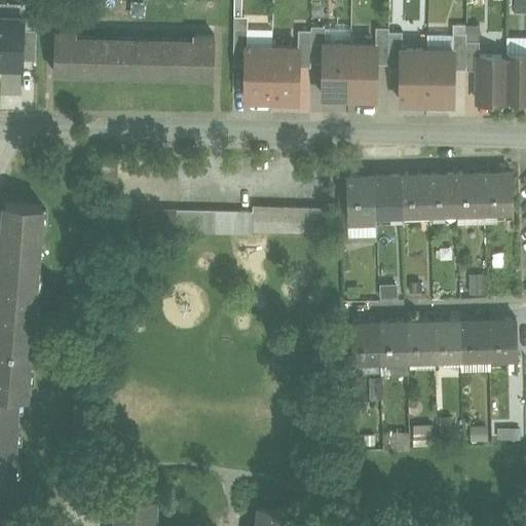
[(525,0),(513,0),(513,12),(525,12),(525,0)]
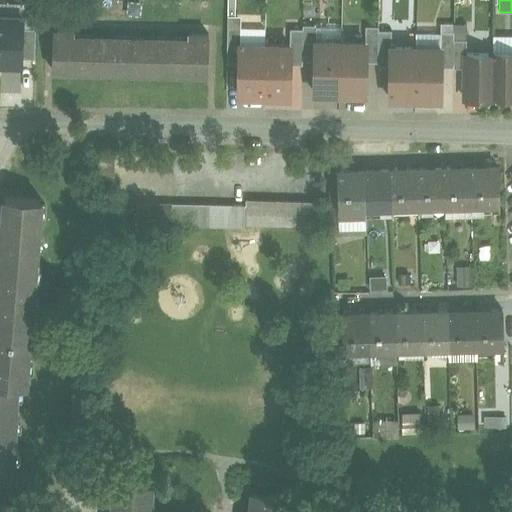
[(24,15),(0,14),(0,62),(23,64),(23,58),(24,28),(24,15)]
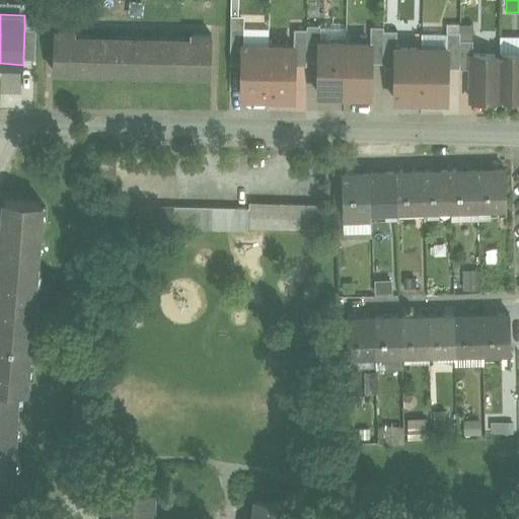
[(322,24),(308,24),(308,28),(309,28),(308,61),(320,61),(320,42),(321,42),(322,27),(322,24)]
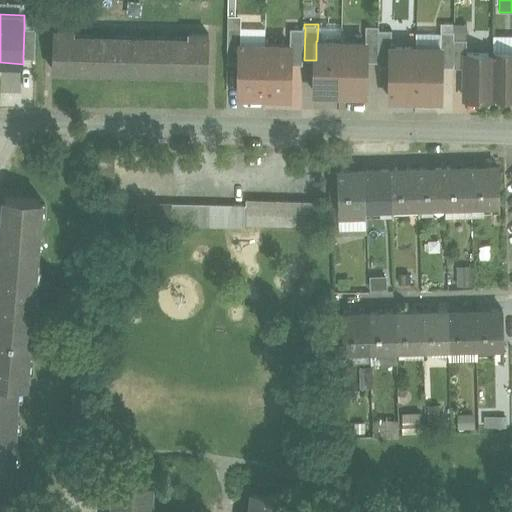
[(380,26),(367,25),(367,42),(368,42),(367,61),(379,61),(380,30),(380,26)]
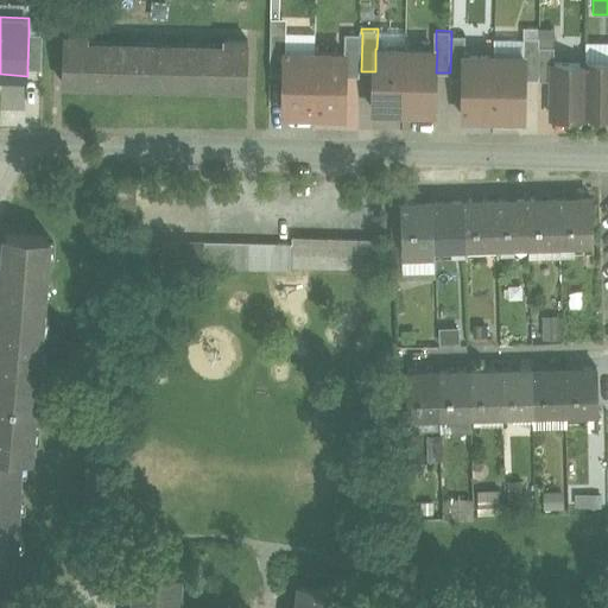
[(287,32),(272,32),(271,74),(285,75),(286,51),(287,51),(287,32)]
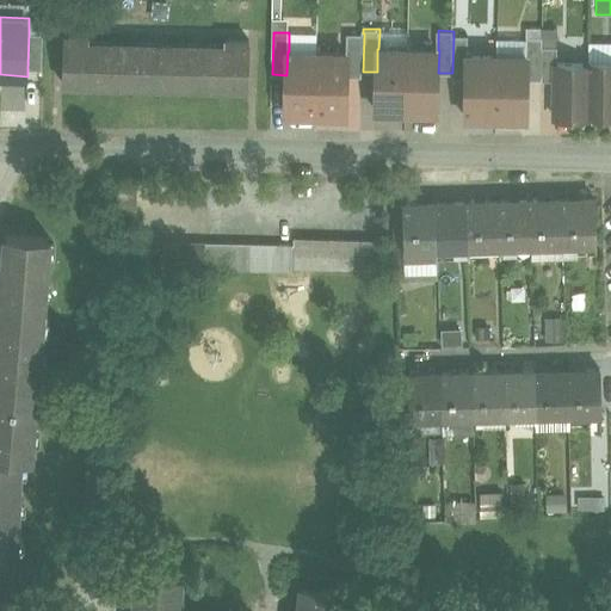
[(408,34),(380,32),(378,49),(408,49),(408,34)]
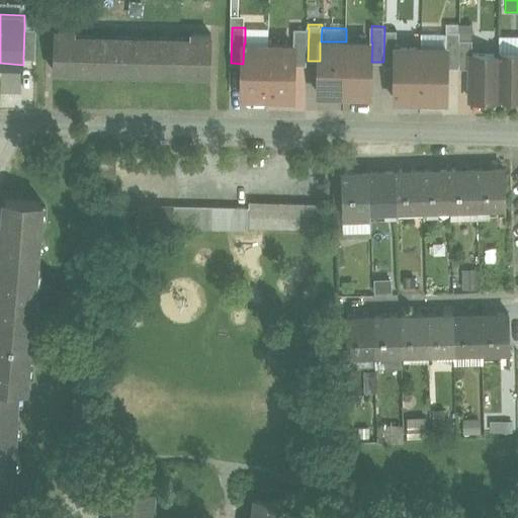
[(37,28),(24,28),(23,59),(36,59),(37,28)]
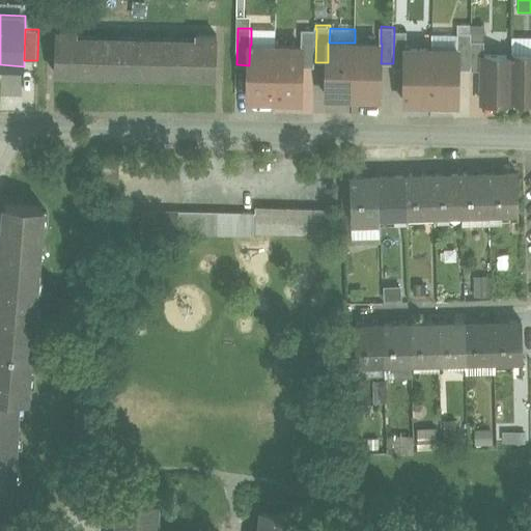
[(315,29),(303,29),(302,46),(303,46),(303,66),(315,66),(315,62),(316,29),(315,29)]
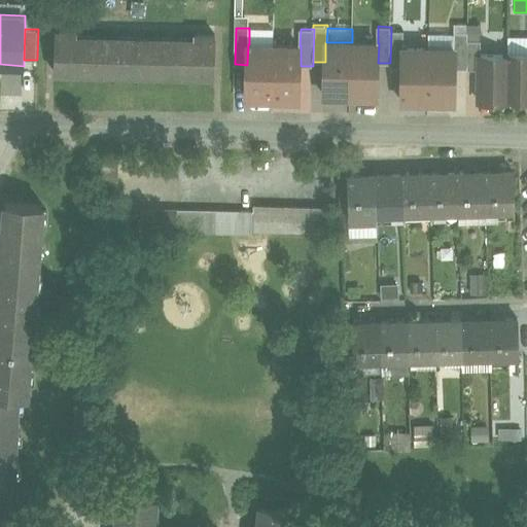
[(139,44),(79,42),(79,31),(59,30),(58,72),(79,72),(79,71),(196,74),(196,76),(216,76),(217,34),(197,34),(197,45),(150,44),(150,37),(139,37),(139,44)]
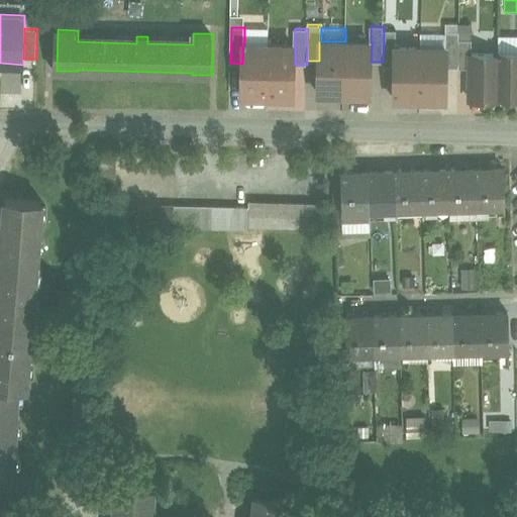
[(397,30),(384,30),(383,62),(383,66),(395,66),(396,47),(397,46),(397,30)]
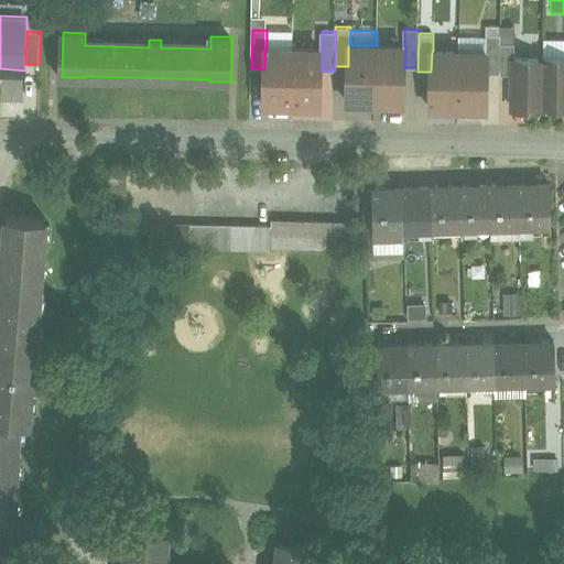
[(501,34),(487,34),(487,38),(487,52),(488,52),(488,74),(501,74),(501,43),(501,34)]
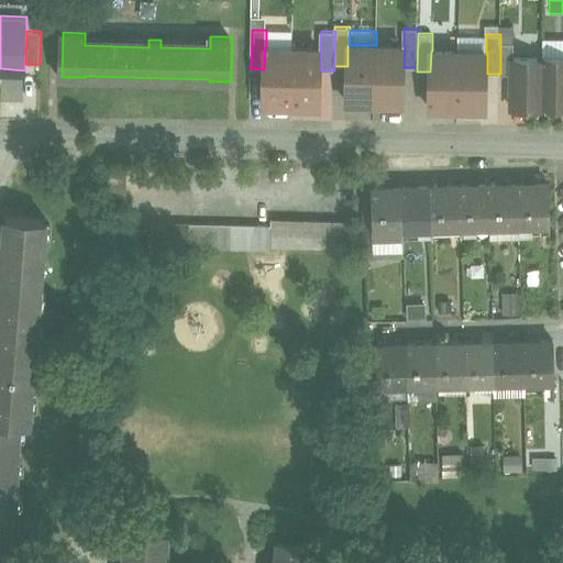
[(486,37),(460,36),(459,52),(486,52),(486,37)]
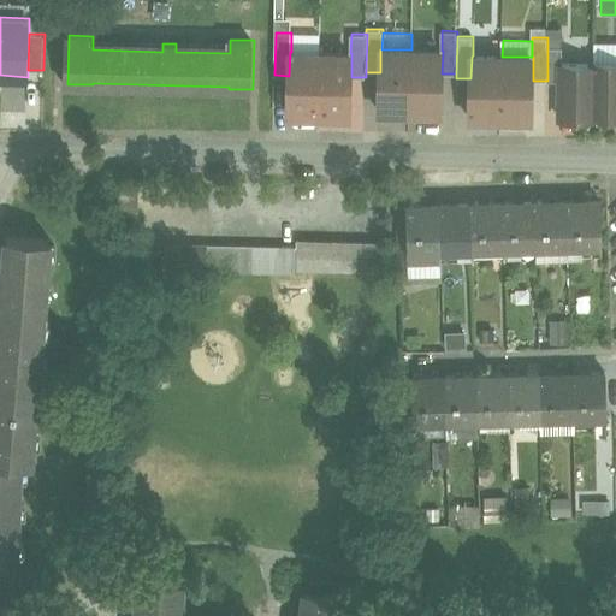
[(563,47),(548,47),(548,81),(562,81),(562,64),(563,64),(563,47)]
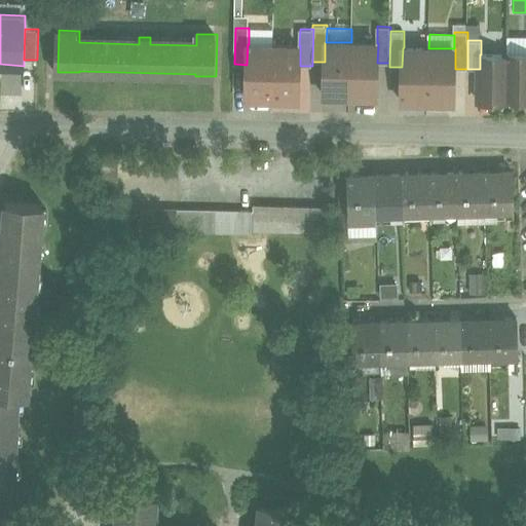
[(326,42),(325,42),(325,62),(325,95),(350,95),(351,42),(326,42)]
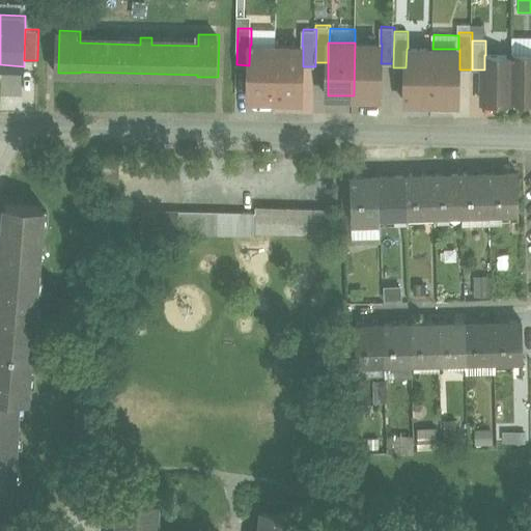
[(381,44),(355,43),(354,95),(381,96),(381,63),(382,44),(381,44)]
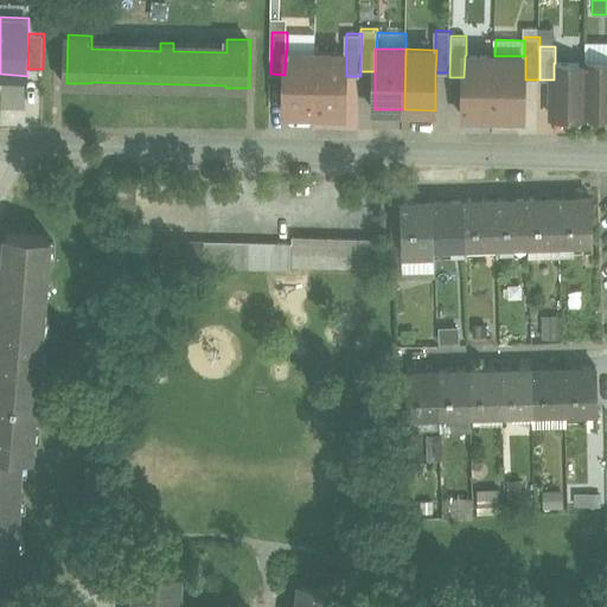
[(287,51),(286,51),(285,75),(285,112),(314,113),(315,52),(287,51)]
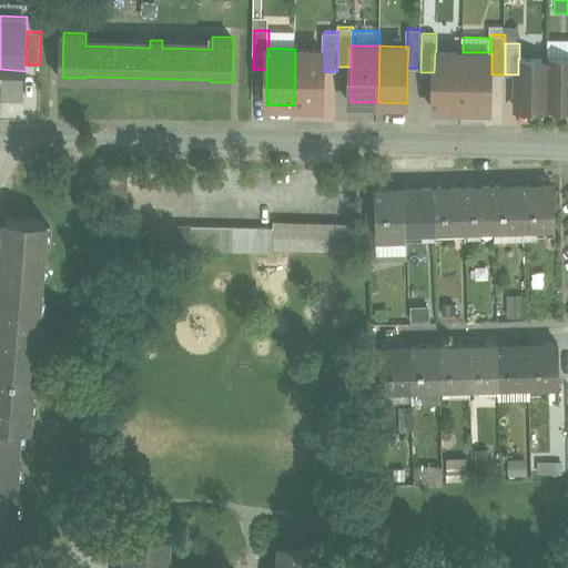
[(323,49),(295,49),(294,105),(323,105),(324,71),(324,49),(323,49)]
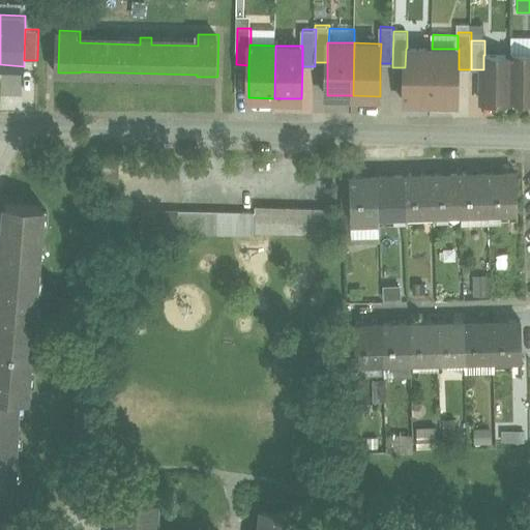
[(407,48),(406,49),(405,67),(405,100),(431,101),(432,49),(407,48)]
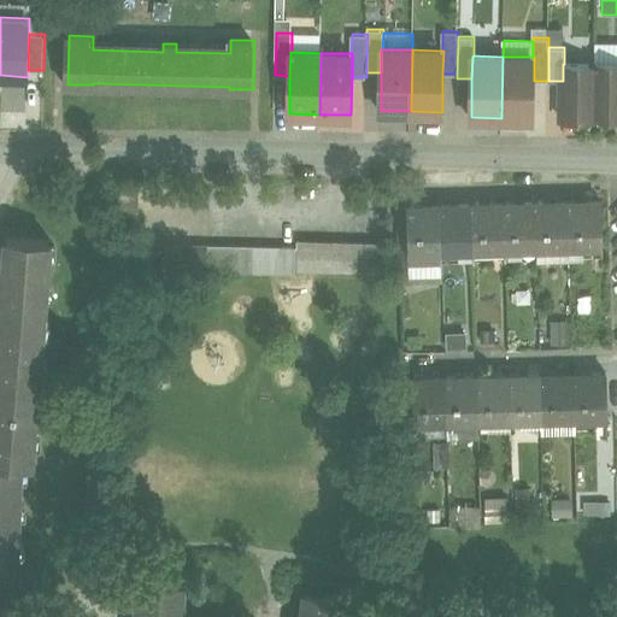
[(533,57),(503,57),(501,118),(533,118),(534,81),(534,57),(533,57)]
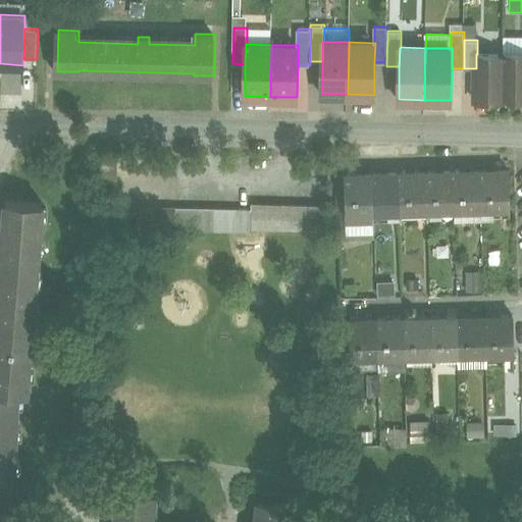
[(521,52),(503,52),(503,54),(504,54),(503,99),(504,99),(521,99),(521,52)]
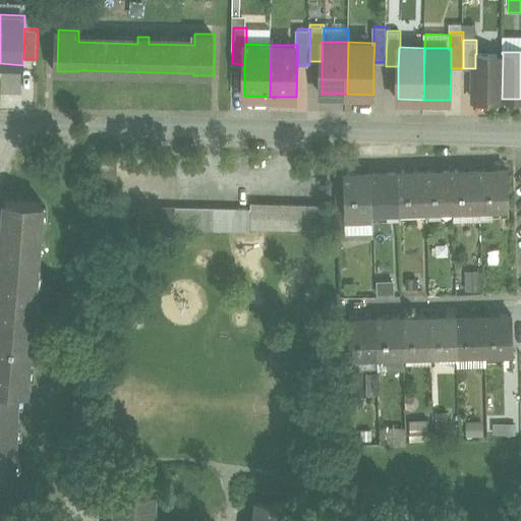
[(476,54),(475,54),(475,68),(474,101),(503,101),(503,99),(502,99),(503,54),(502,54),(476,54)]
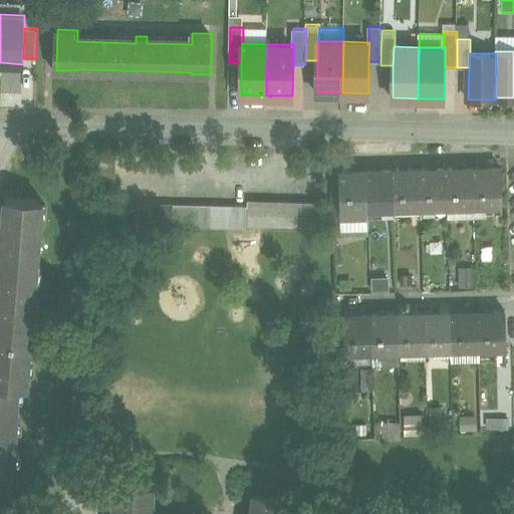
[(117,157),(93,157),(92,169),(116,169),(117,157)]
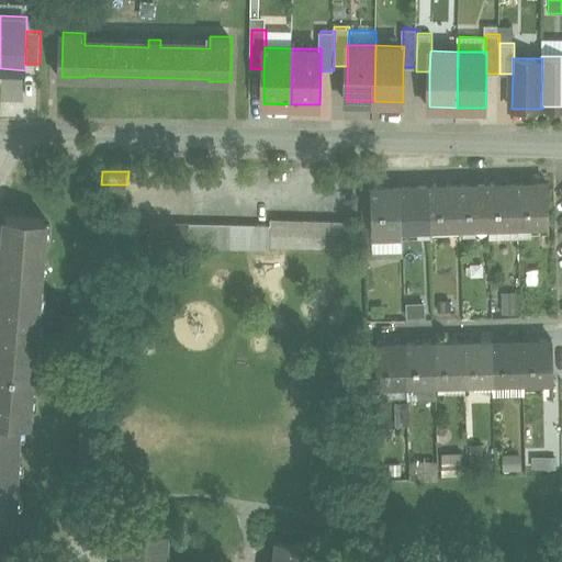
[(549,182),(518,183),(519,224),(550,224),(549,182)]
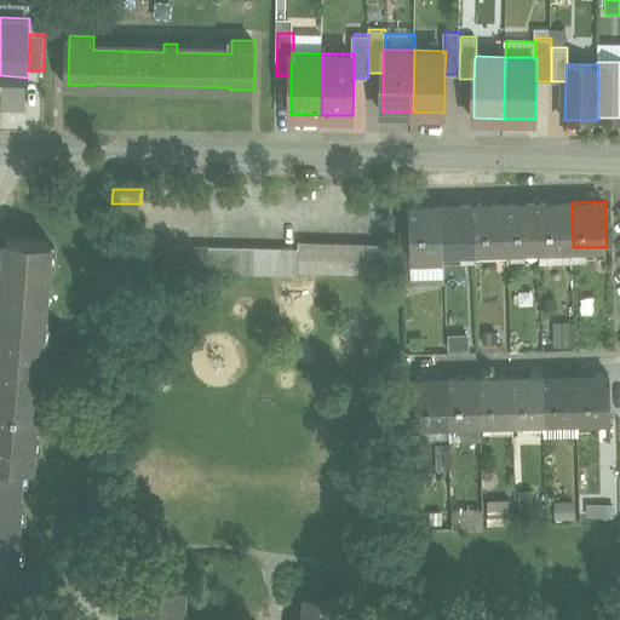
[(541,248),(540,202),(507,204),(509,250),(541,248)]
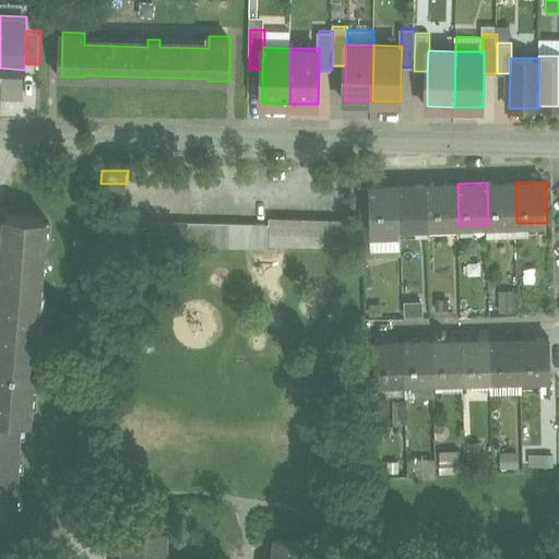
[(516,223),(515,182),(487,182),(488,224),(516,223)]
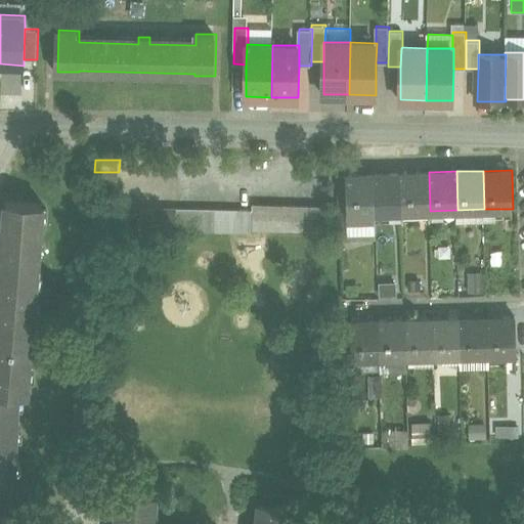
[(119,172),(94,172),(94,184),(119,184),(119,172)]
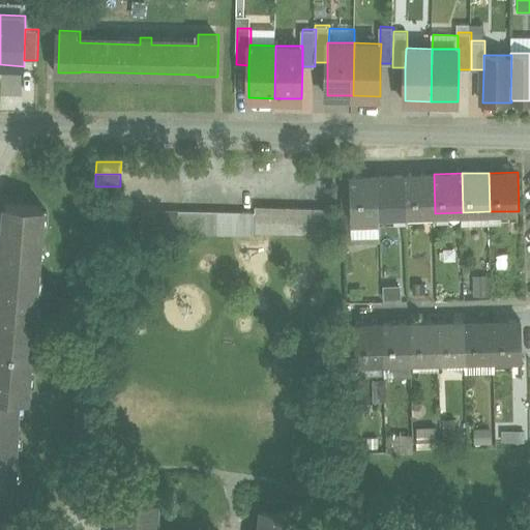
[(434,174),(407,175),(408,214),(435,213),(434,174)]
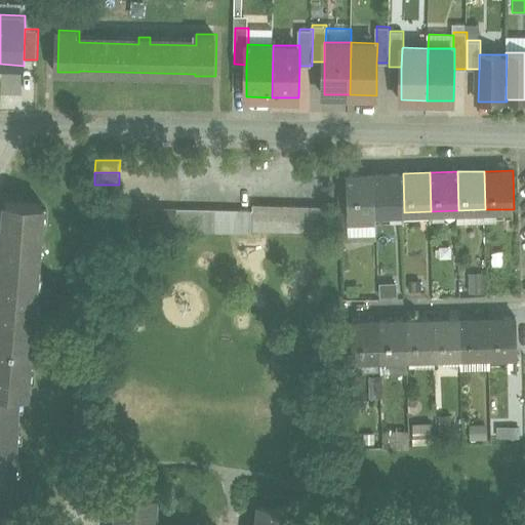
[(404,212),(403,173),(375,174),(376,212),(404,212)]
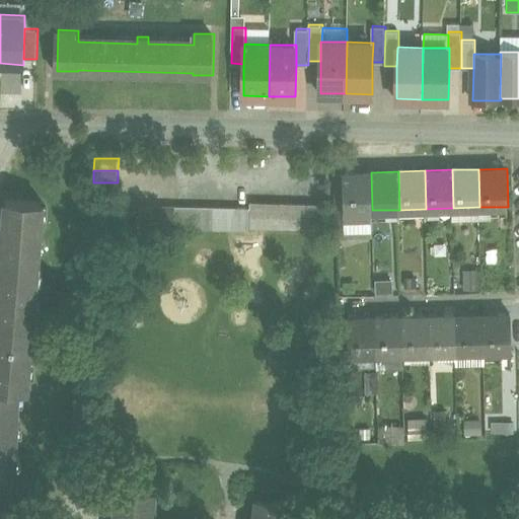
[(371,172),(344,172),(345,211),(372,210),(371,172)]
